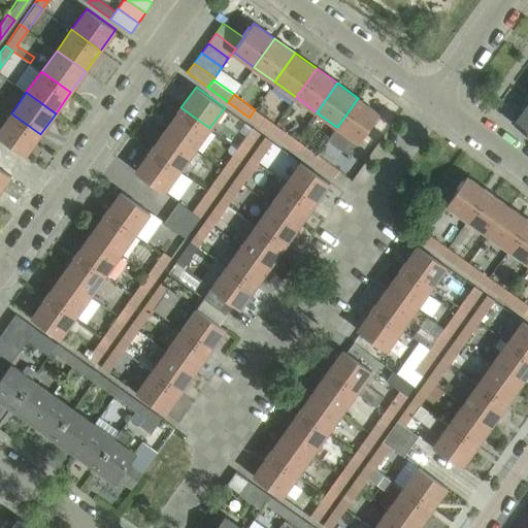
[(380,112),(358,98),(337,127),(336,127),(328,139),(350,155),(370,126),(371,127),(377,119),(375,118),(380,112)]
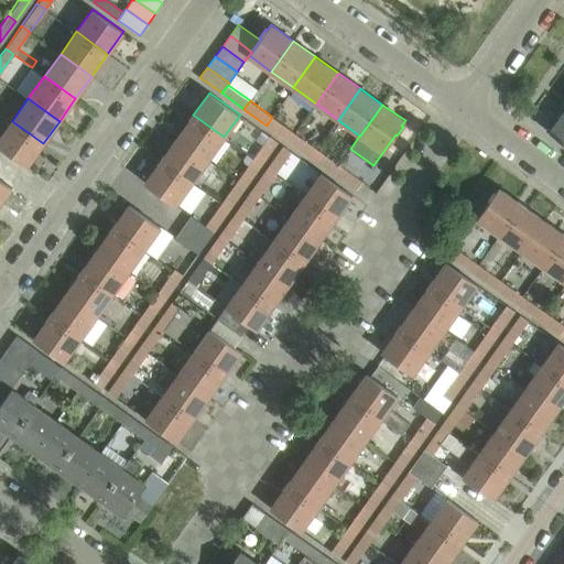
[(563,110),(550,132),(563,142),(563,110)]
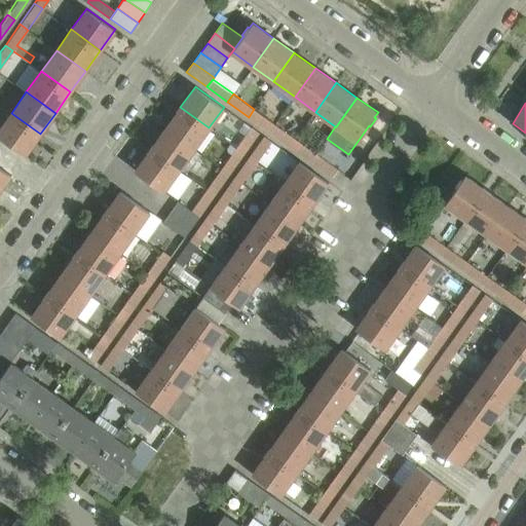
[(209,127),(180,107),(164,128),(194,149),(209,127)]
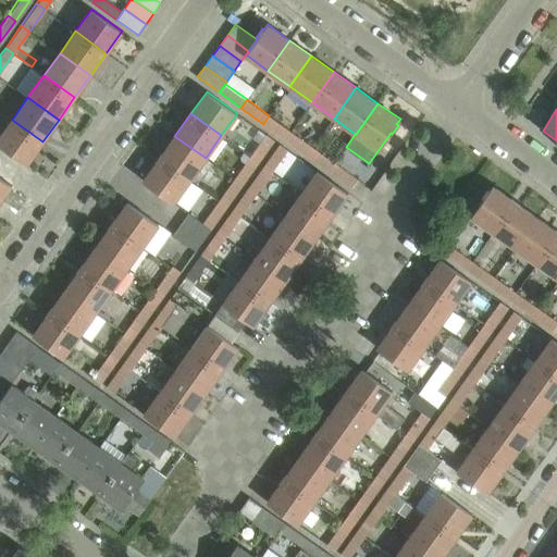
[(292,131),(269,115),(263,124),(285,139),(292,131)]
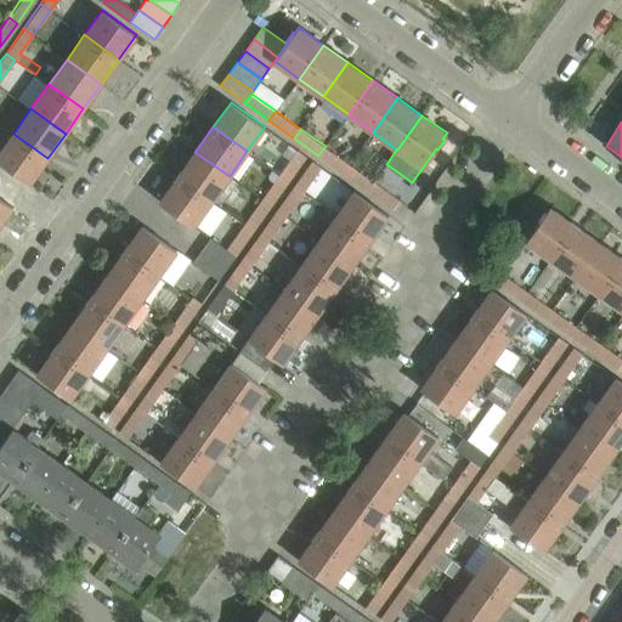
[(0,160),(30,182),(47,158),(13,134),(0,151),(0,160)]
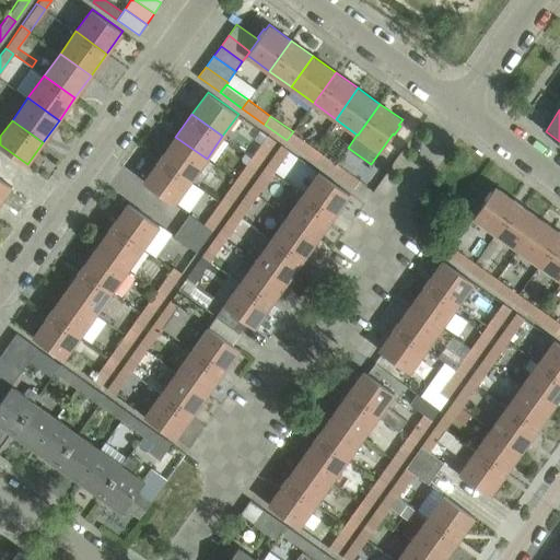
[(315,148),(293,131),(287,140),(310,156),(315,148)]
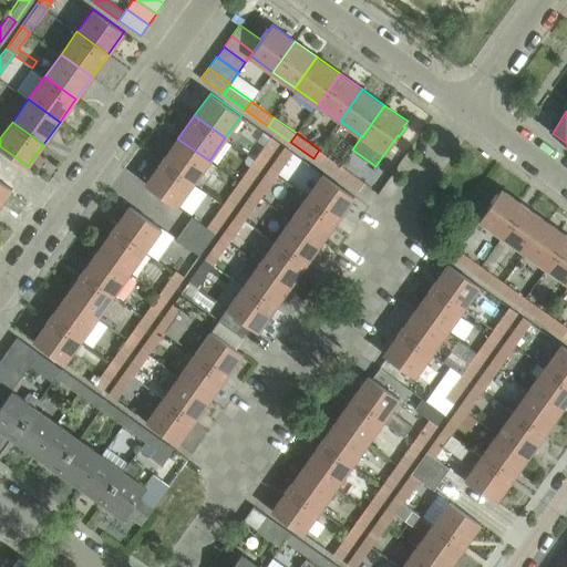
[(264,165),(279,142),(271,136),(255,160),(264,165)]
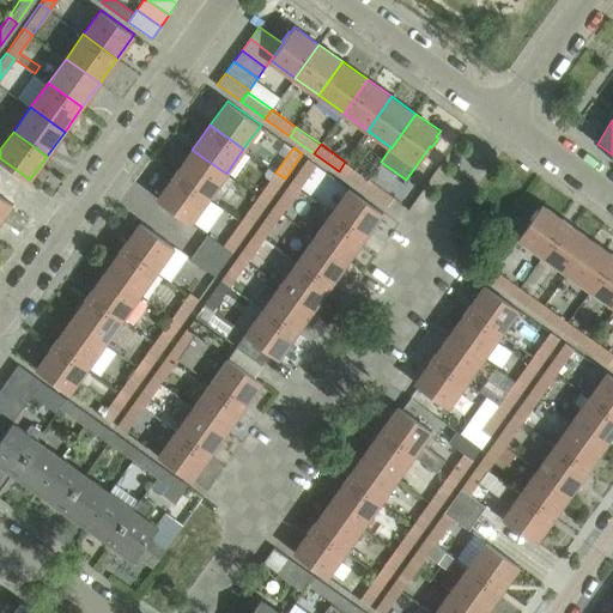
[(226,174),(192,150),(175,174),(208,198),(226,174)]
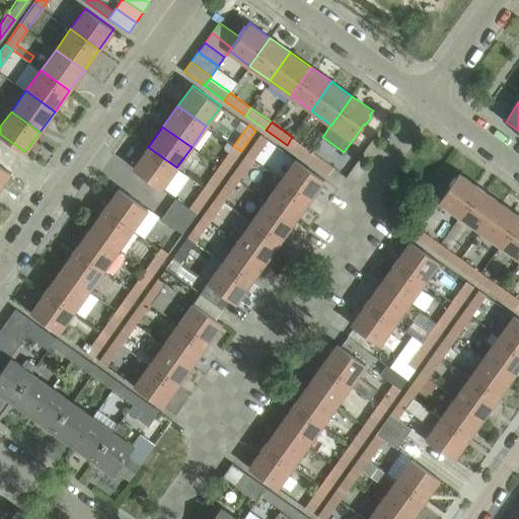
[(253,160),(269,139),(261,134),(246,154),(253,160)]
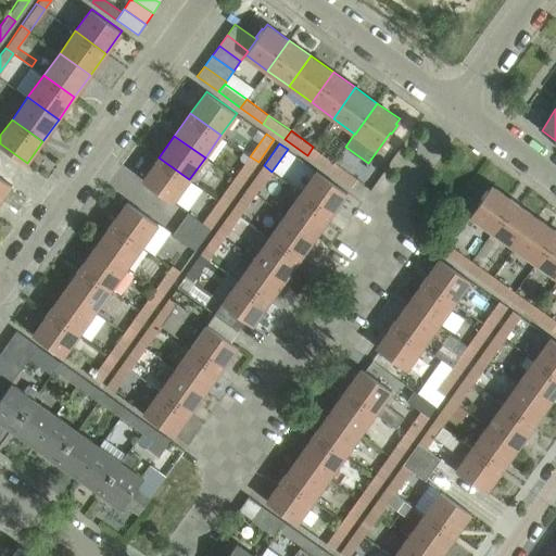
[(335,162),(313,147),(307,155),(329,171),(335,162)]
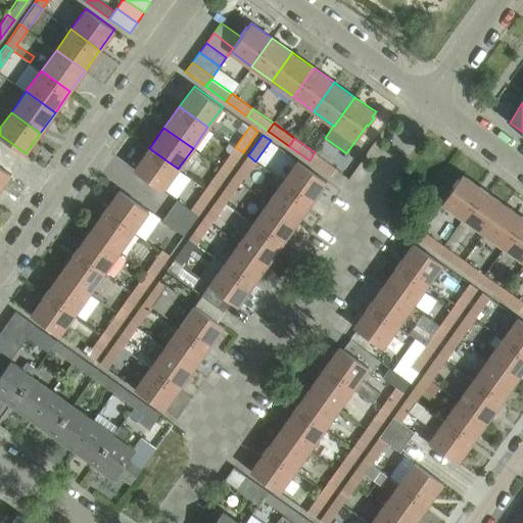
[(229,173),(243,152),(235,147),(221,167),(229,173)]
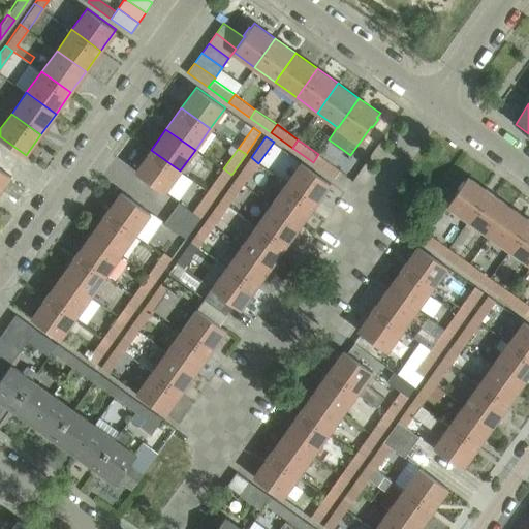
[(180,170),(151,150),(135,172),(165,192),(180,170)]
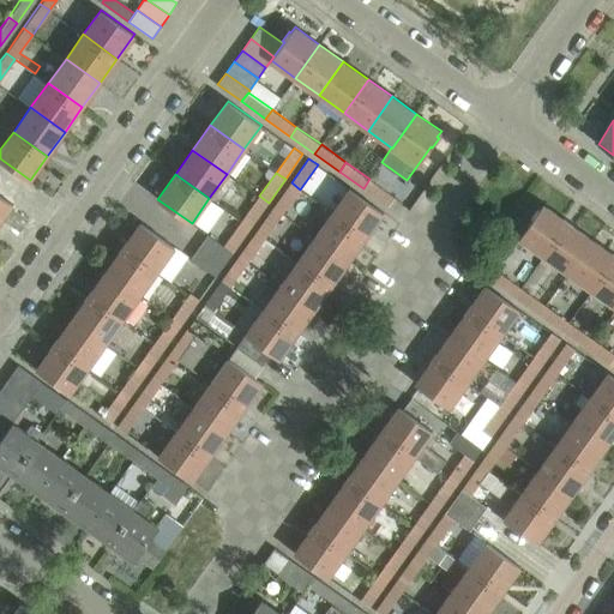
[(395,197),(374,182),(369,179),(363,188),(387,206),(395,197)]
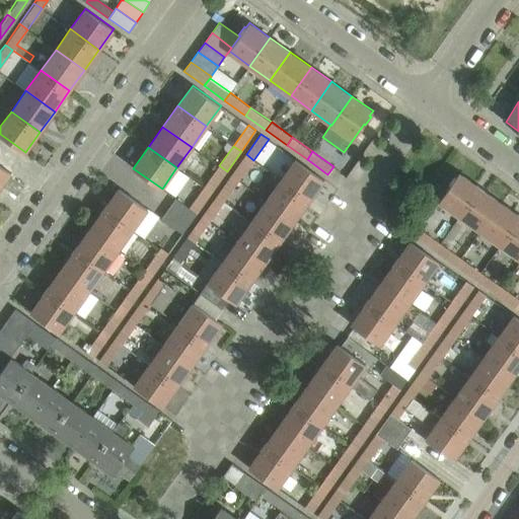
[(239,180),(253,160),(246,154),(231,175),(239,180)]
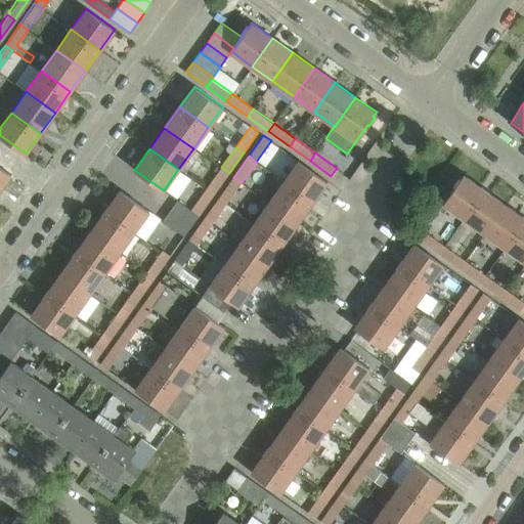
[(312,202),(328,181),(299,160),(284,181),(312,202)]
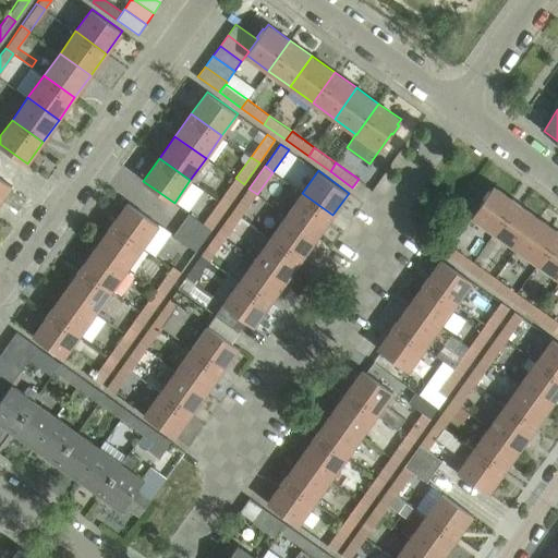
[(0,201),(12,185),(0,177),(0,201)]
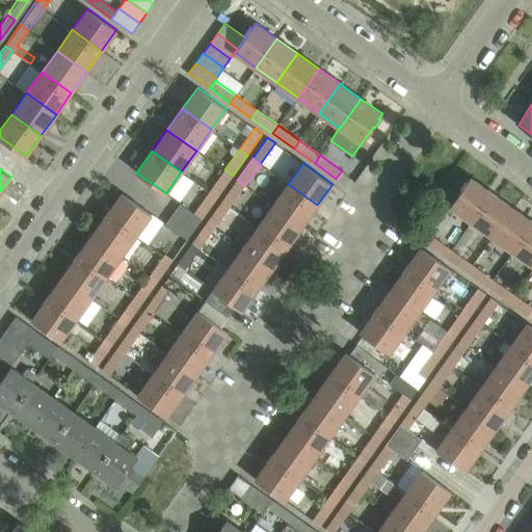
[(217,196),(233,176),(224,169),(210,191),(217,196)]
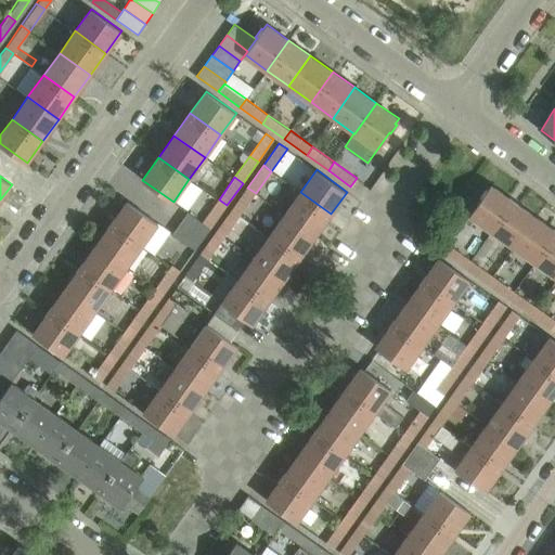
[(491,231),(513,201),(491,184),(487,190),(486,189),(479,197),(481,198),(469,215),(491,231)]
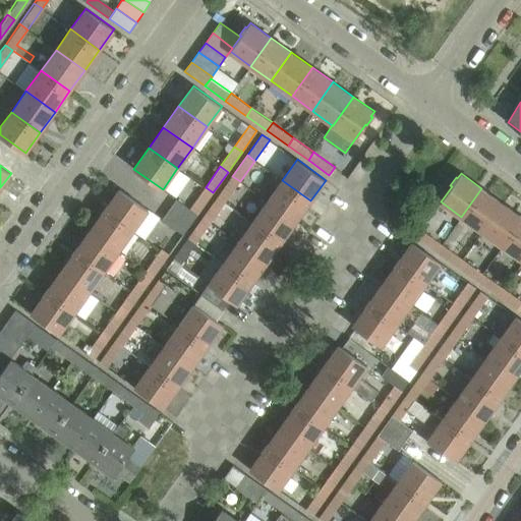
[(225,203),(240,181),(232,176),(218,196),(225,203)]
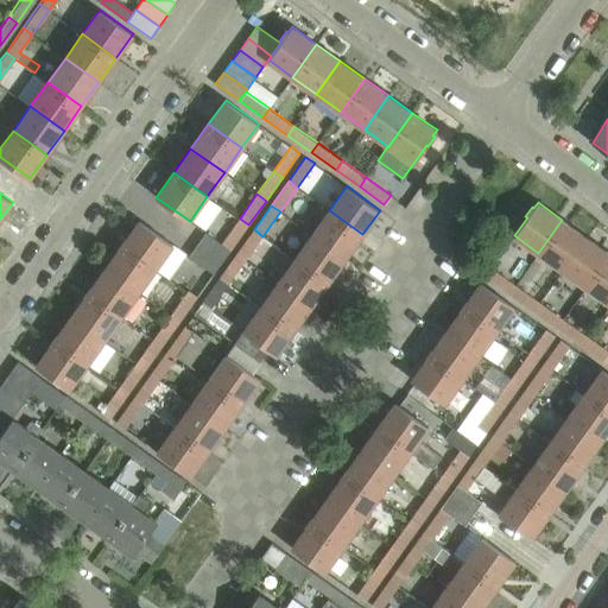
[(346,258),(362,234),(329,210),(311,234),(346,258)]
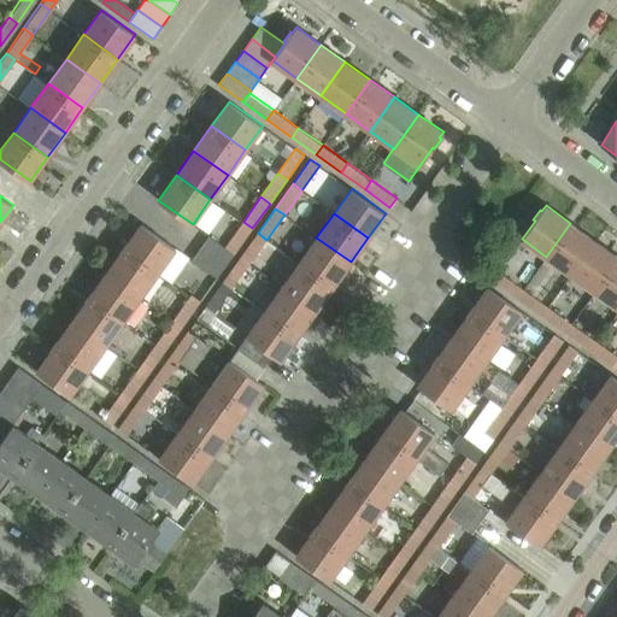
[(225,265),(252,228),(244,222),(225,247),(209,236),(200,247),(225,265)]
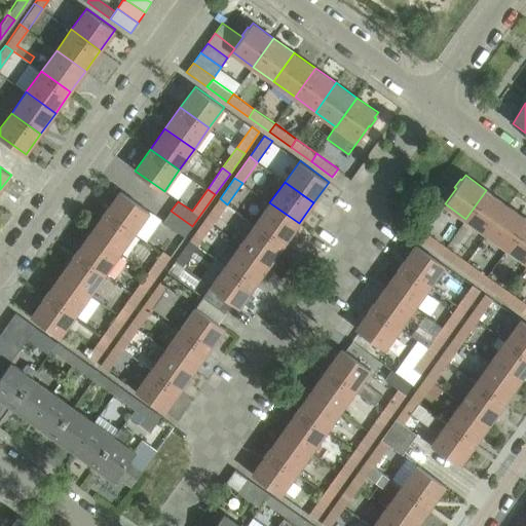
[(486,233),(506,204),(486,190),(465,219),(486,233)]
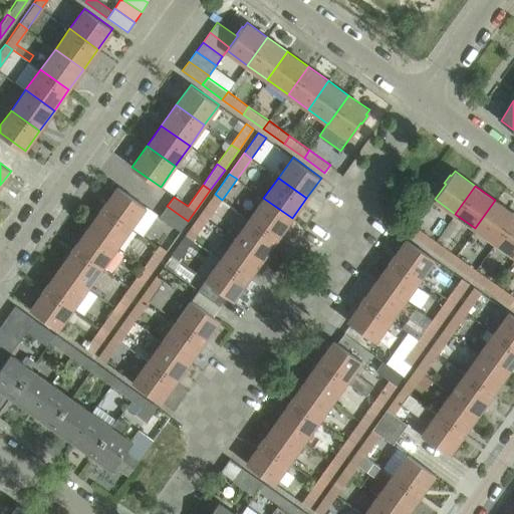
[(145,206),(134,198),(117,187),(102,207),(131,226),(145,206)]
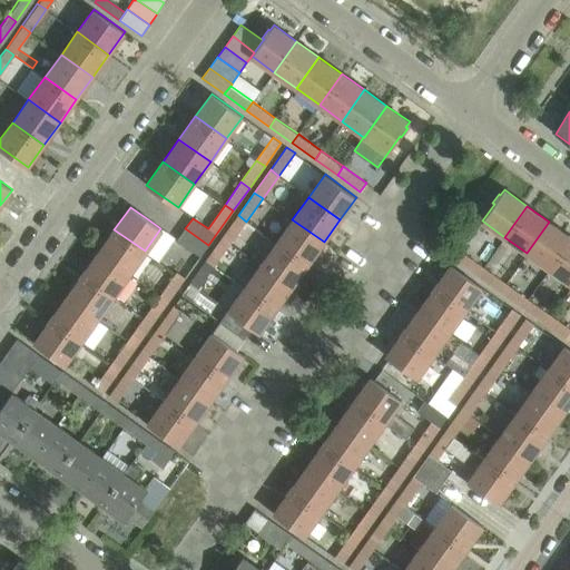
[(231,244),(246,222),(238,215),(222,238),(231,244)]
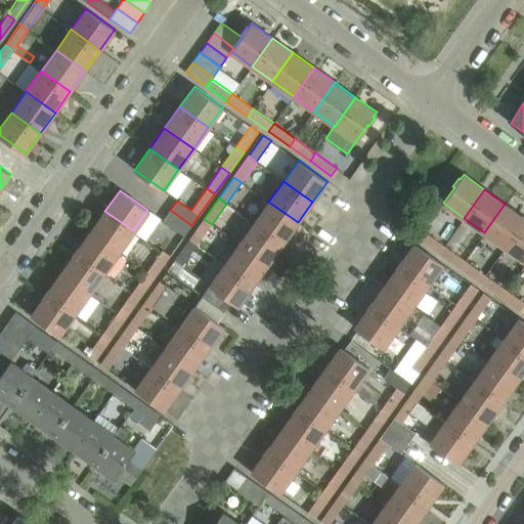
[(282,244),(298,222),(268,202),(254,223),(282,244)]
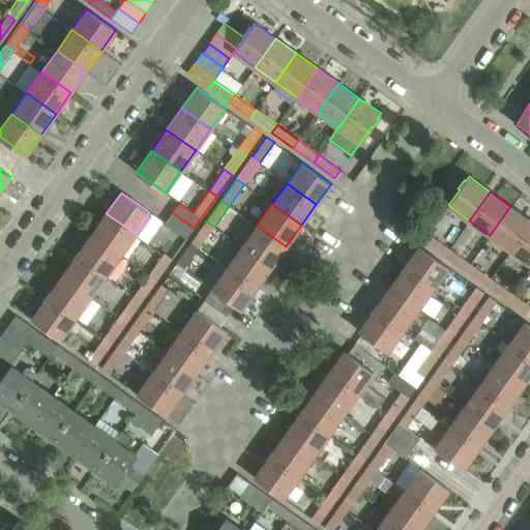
[(511,251),(529,224),(529,219),(510,206),(490,235),(511,251)]
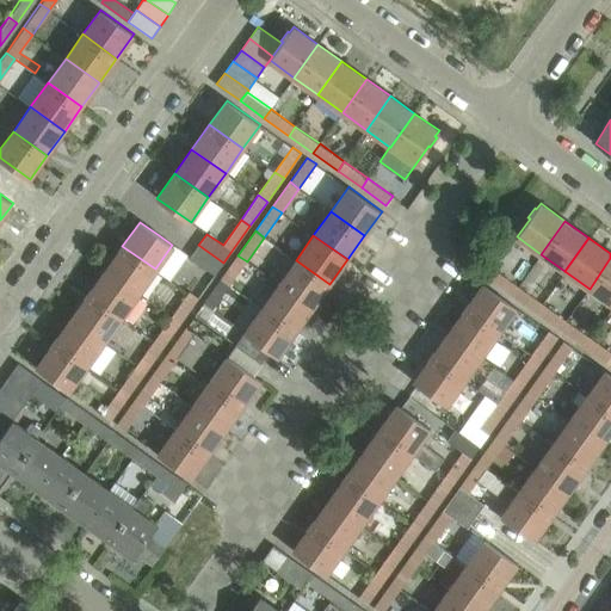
[(197,298),(223,263),(198,245),(190,257),(205,269),(189,292),(197,298)]
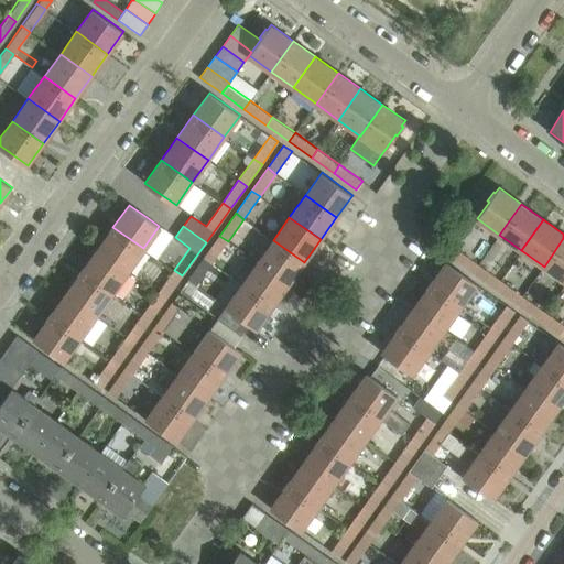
[(143,248),(112,227),(97,249),(128,271),(143,248)]
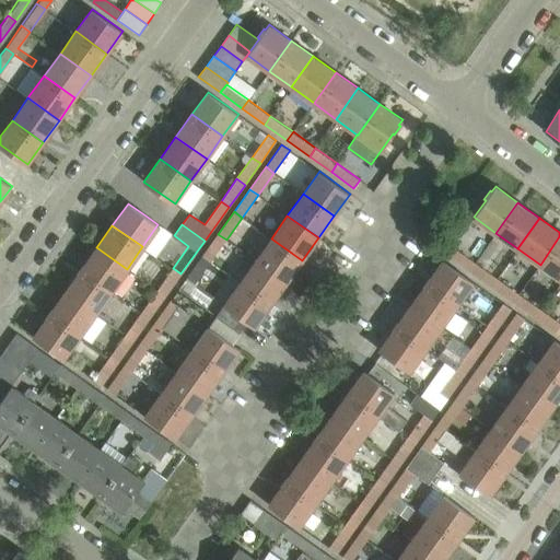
[(211,261),(226,240),(218,234),(202,256),(211,261)]
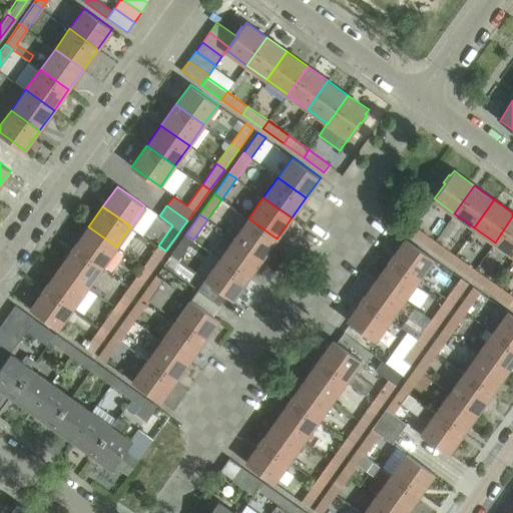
[(512,254),(512,216),(495,242),(512,254)]
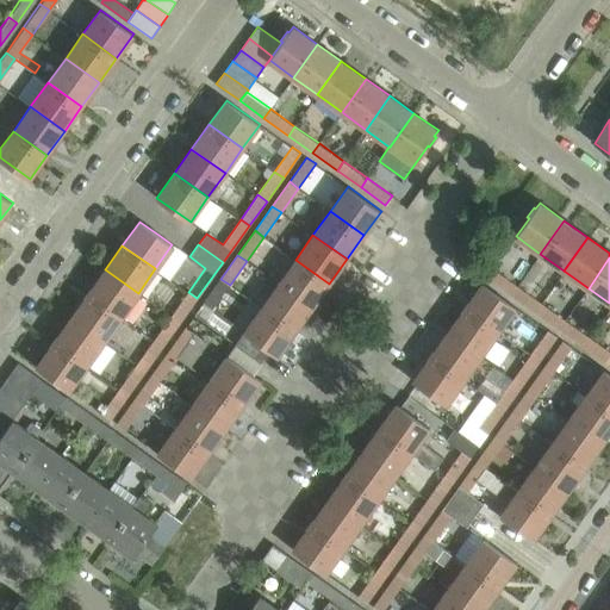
[(312,307),(329,284),(296,260),(278,284),(312,307)]
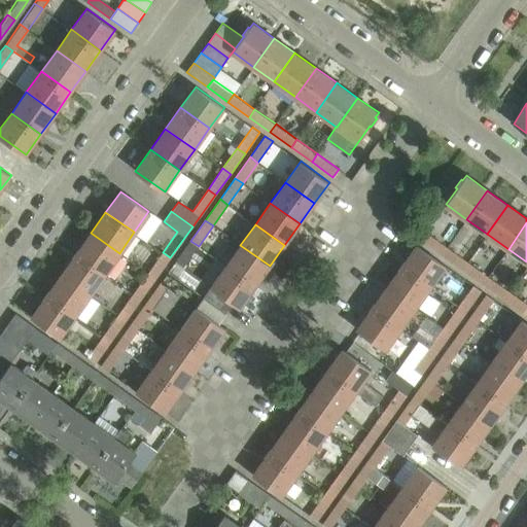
[(425,232),(420,239),(442,254),(447,246),(425,232)]
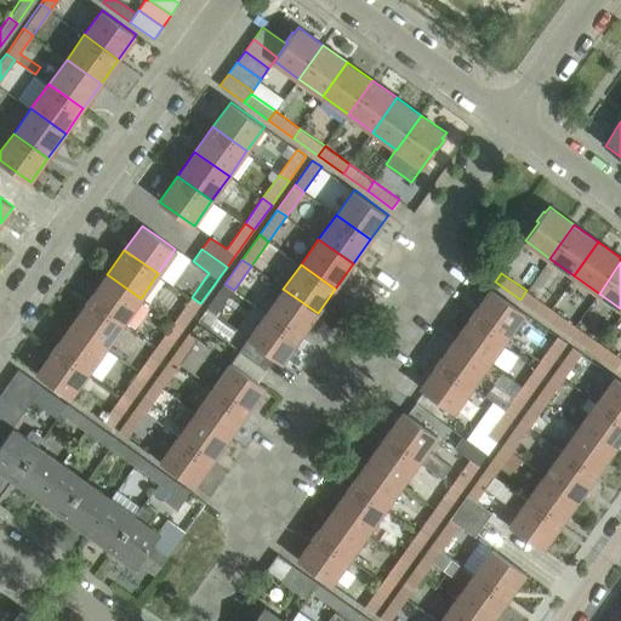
[(141,298),(107,274),(90,298),(123,323),(141,298)]
